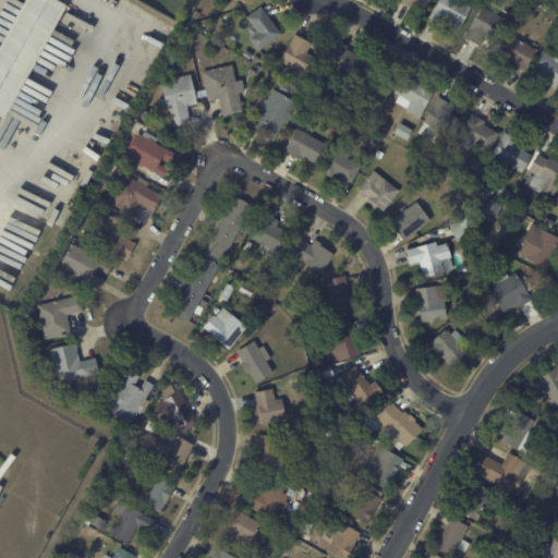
[(0,117),(0,38),(21,0),(55,0),(63,4),(1,118),(0,117)]
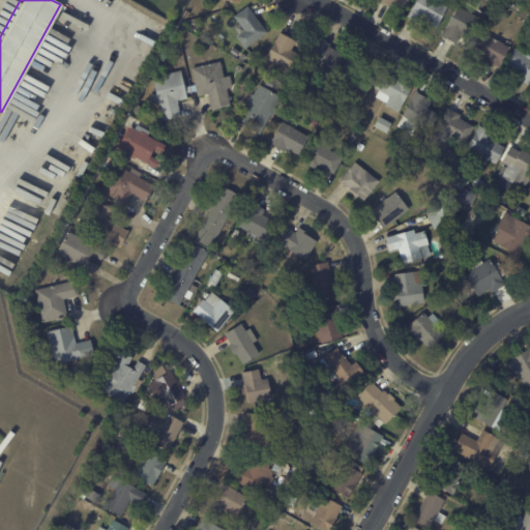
[(418,24),(408,18),(417,0),(432,0),(447,8),(437,28),(422,20),(419,25),(418,24)]
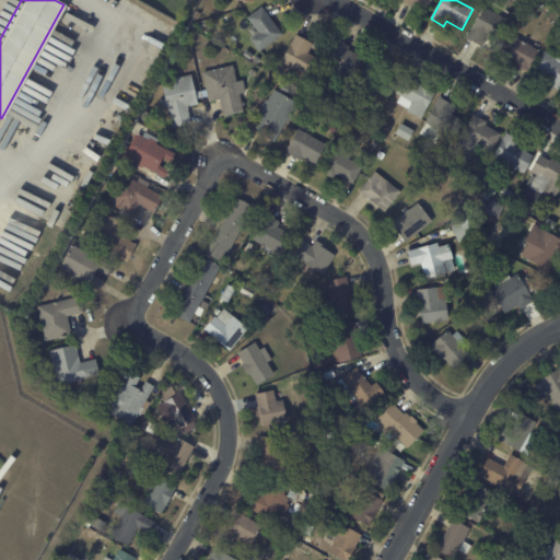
[(263,10),(281,33),(257,51),(248,39),(252,36),(246,28),(252,25),(245,18),(260,6),(263,10)]
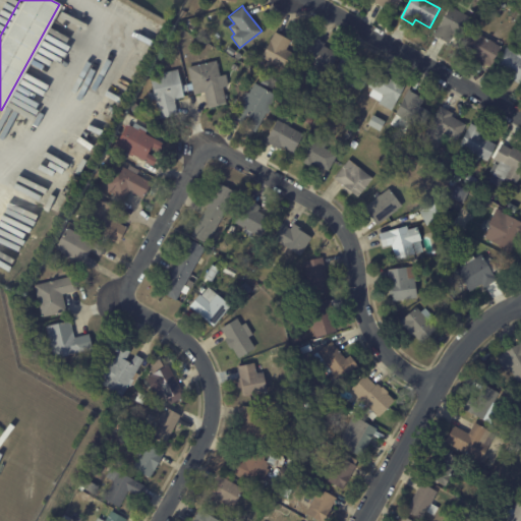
[(456,36),(454,35),(449,44),(435,36),(451,6),(472,18),(460,39),(456,36)]
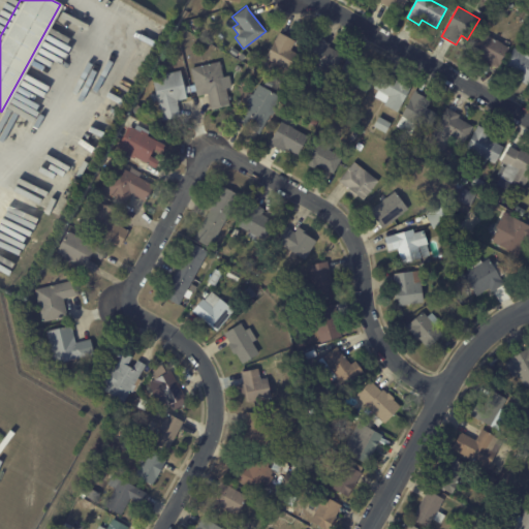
[(184,9),(189,11),(186,18),(181,16),(184,9)]
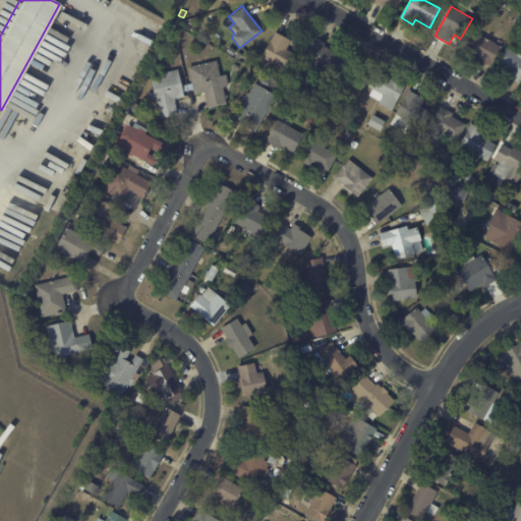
[(277,33),(290,41),(285,49),(295,55),(287,71),(261,57),(274,32),(277,33)]
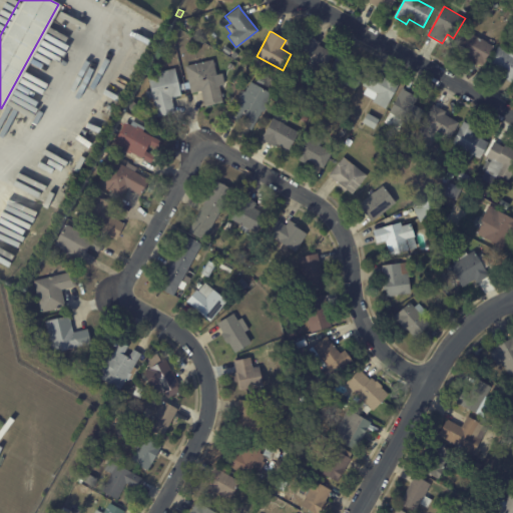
[(484,41),(491,44),(481,65),(456,52),(467,31),(484,41)]
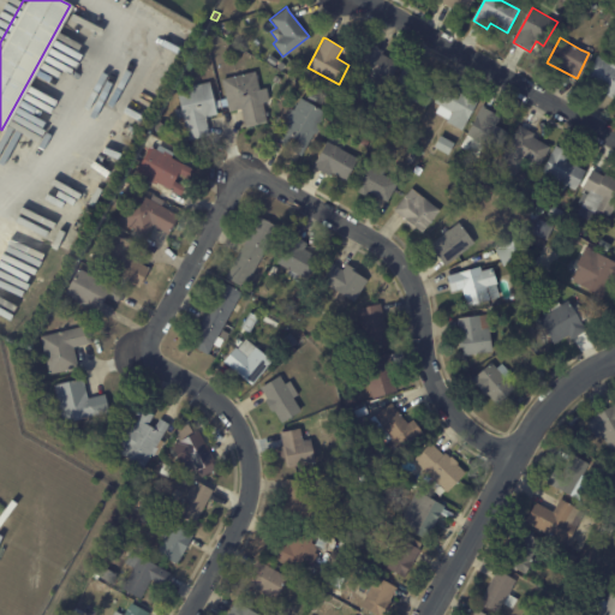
[(371,43),(382,49),(381,53),(398,63),(382,90),(370,84),(374,77),(354,67),(368,42),(371,43)]
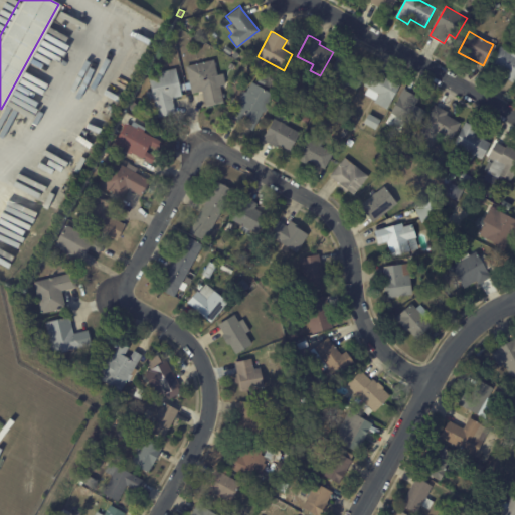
[(229,55),(223,50),(226,46),(233,50),(229,55)]
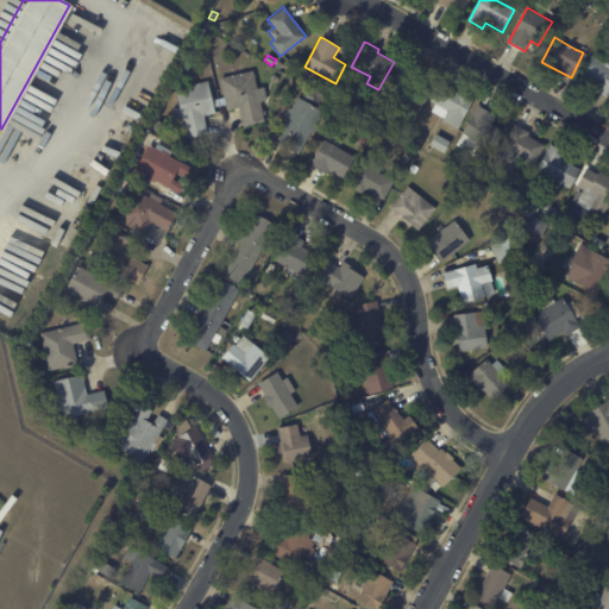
[(595,57),(604,62),(608,55),(608,93),(607,98),(589,87),(592,81),(579,74),(590,55),(595,57)]
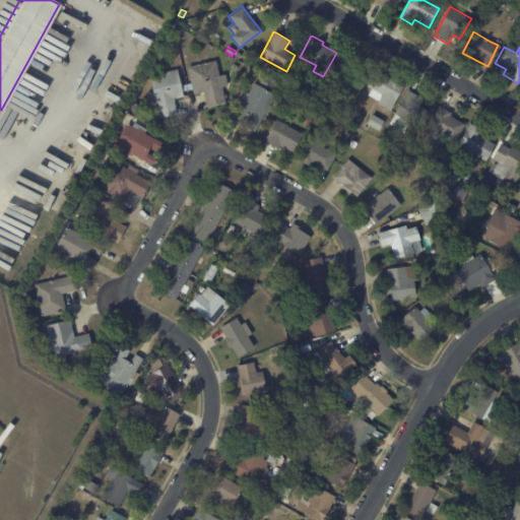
[(237,52),(243,57),(240,61),(234,56),(237,52)]
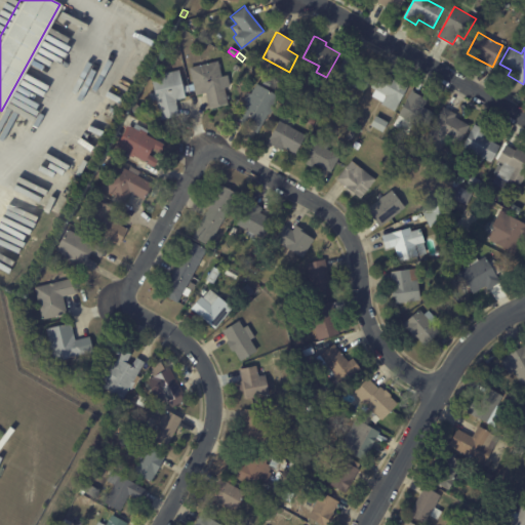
[(348,54),(359,61),(356,66),(371,75),(362,91),(334,75),(346,53),(348,54)]
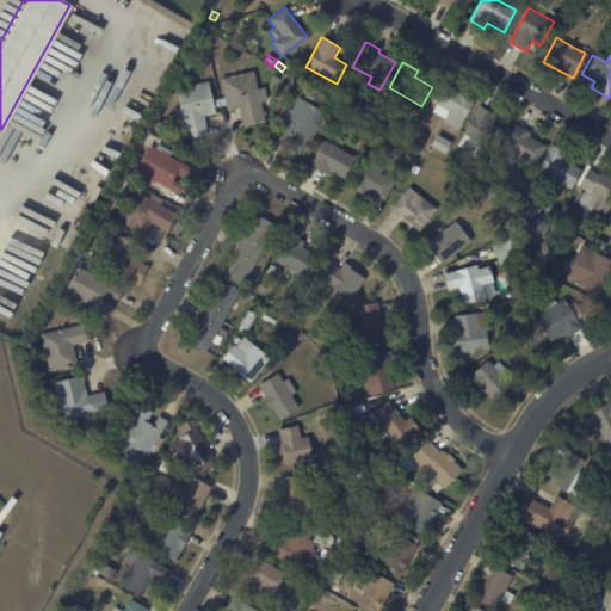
[(247,123),(242,124),(239,107),(228,111),(220,79),(252,71),(264,119),(247,123)]
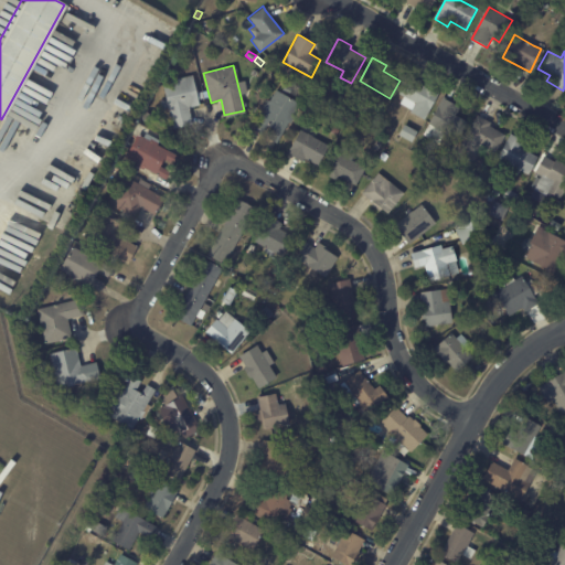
[(281,65),(287,67),(284,74),(278,71),(281,65)]
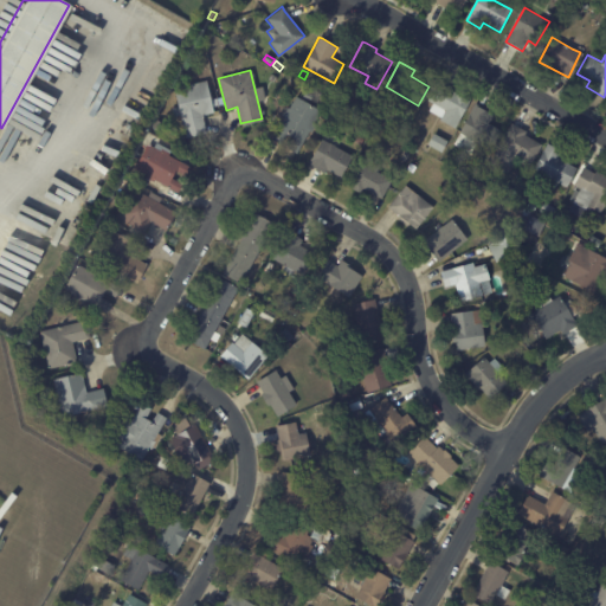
[(212,113),(204,114),(207,134),(186,137),(181,115),(174,116),(173,108),(178,107),(174,86),(207,81),(214,111),(212,113)]
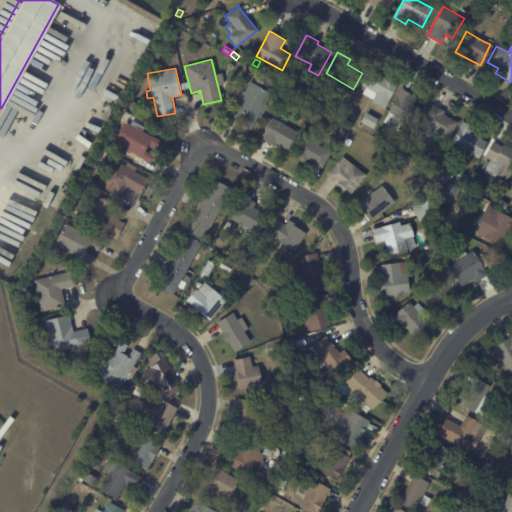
[(373,72),(397,86),(384,108),(372,101),(373,99),(363,93),(366,88),(361,85),(370,70),(373,72)]
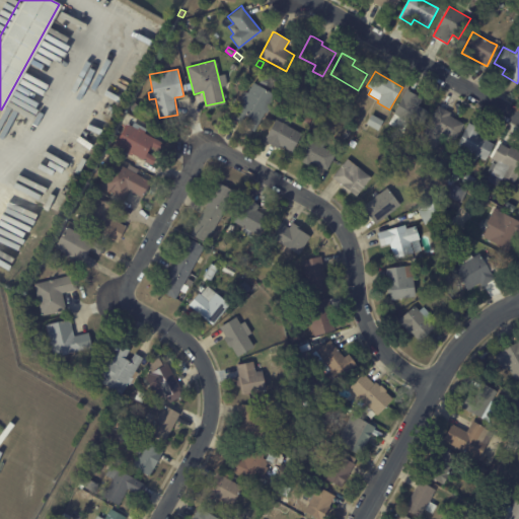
[(253,132),(245,127),(249,119),(244,116),(239,124),(231,120),(241,101),(239,100),(244,92),(246,92),(252,82),(256,85),(260,80),(267,84),(264,89),(275,95),(269,105),(270,106),(266,114),(265,113),(253,132)]
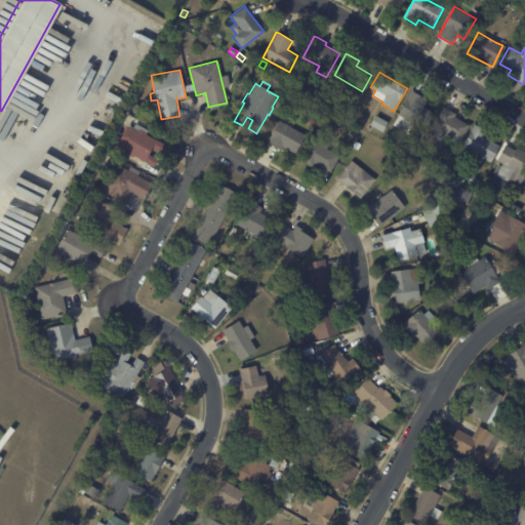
[(413,90),(428,97),(422,108),(434,113),(426,128),(412,121),(407,131),(400,127),(404,118),(399,115),(411,89),(413,90)]
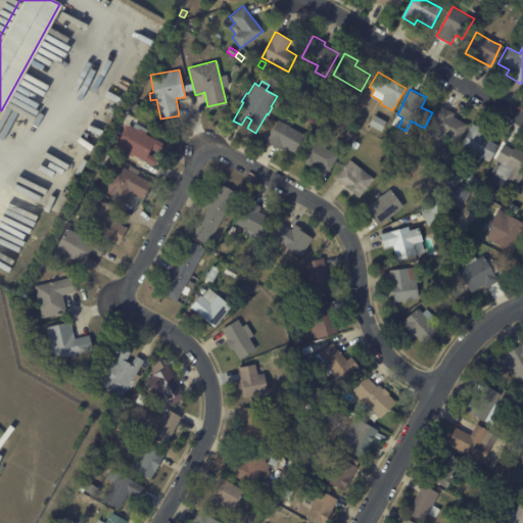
[(331,92),(335,95),(330,104),(326,101),(331,92)]
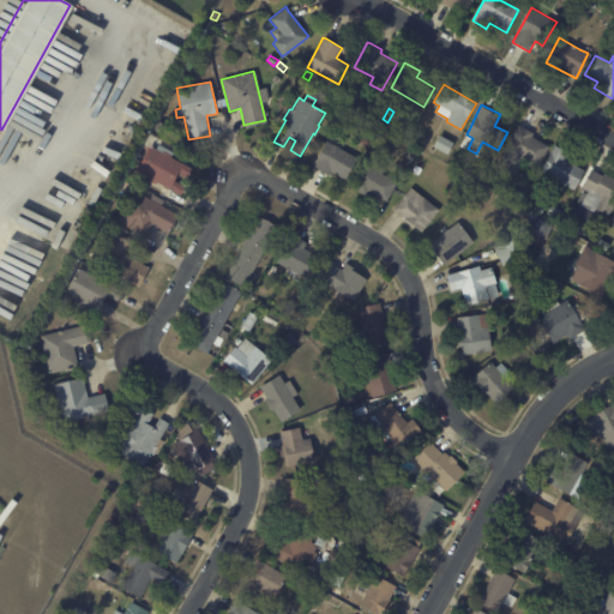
[(522,127),(533,133),(531,137),(548,146),(535,170),(523,163),(527,157),(523,156),(512,174),(495,164),(518,125),(522,127)]
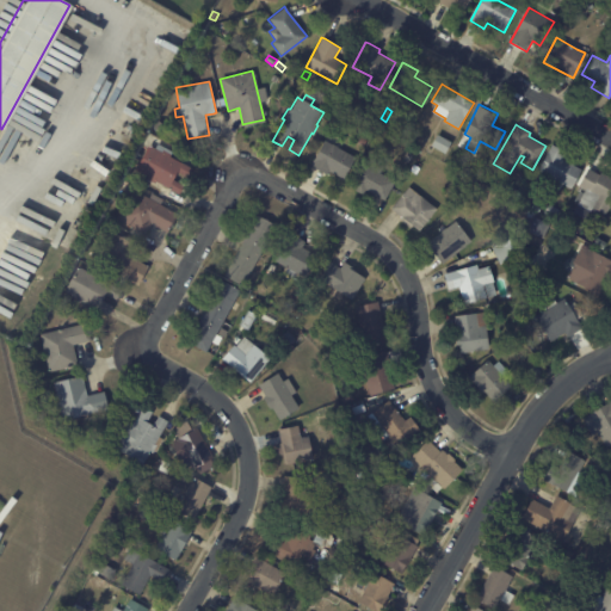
[(437,135),(450,142),(444,154),(430,146),(436,134),(437,135)]
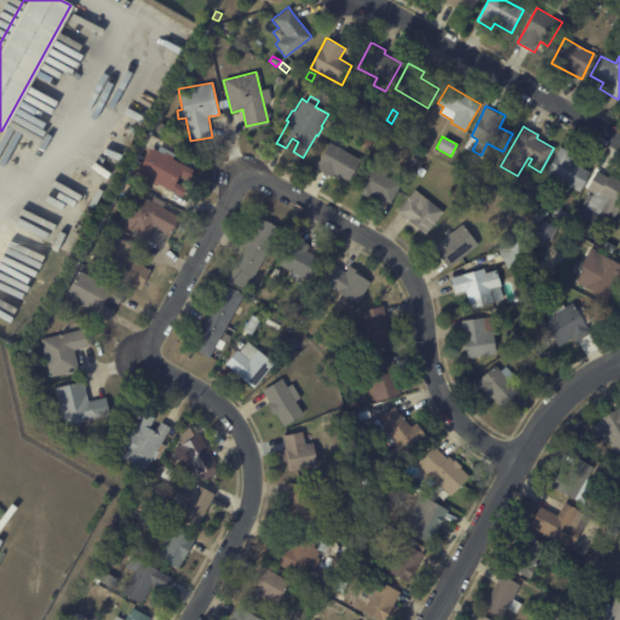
[(362,141),(365,137),(372,141),(369,147),(361,142),(362,141)]
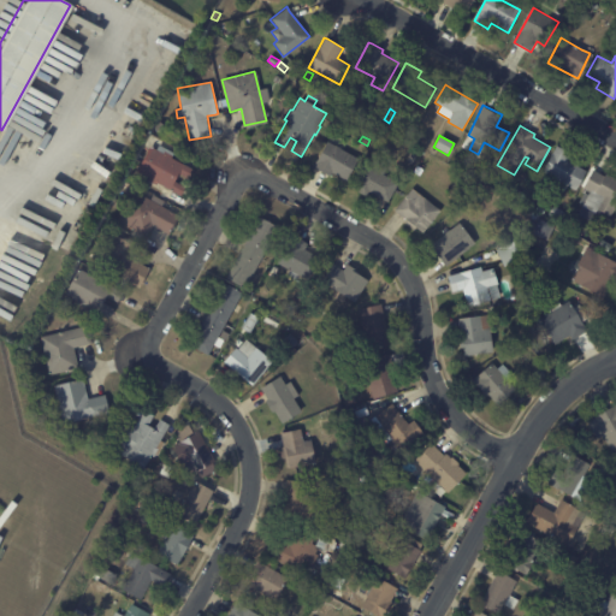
[(329,143),(333,146),(335,144),(339,148),(339,149),(356,159),(345,179),(333,172),(332,175),(330,175),(329,176),(312,166),(326,141),(329,143)]
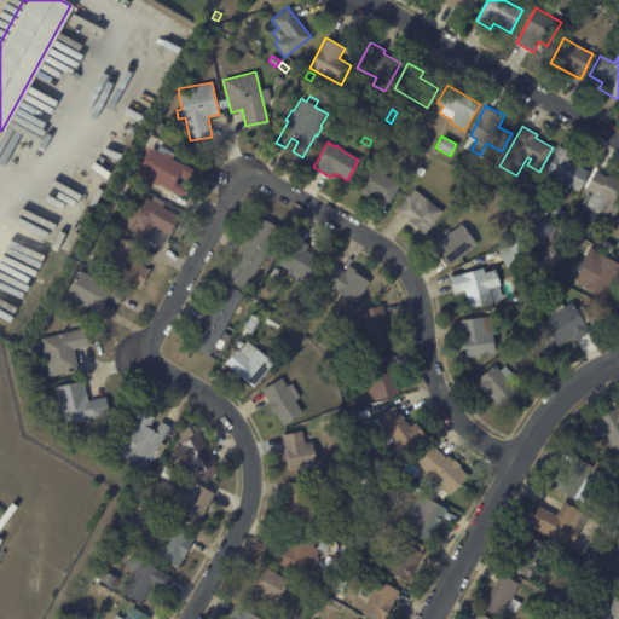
[(173,156),(171,158),(189,168),(185,177),(178,173),(174,181),(184,187),(180,196),(157,184),(156,185),(134,174),(149,146),(156,150),(158,145),(174,154),(173,156)]
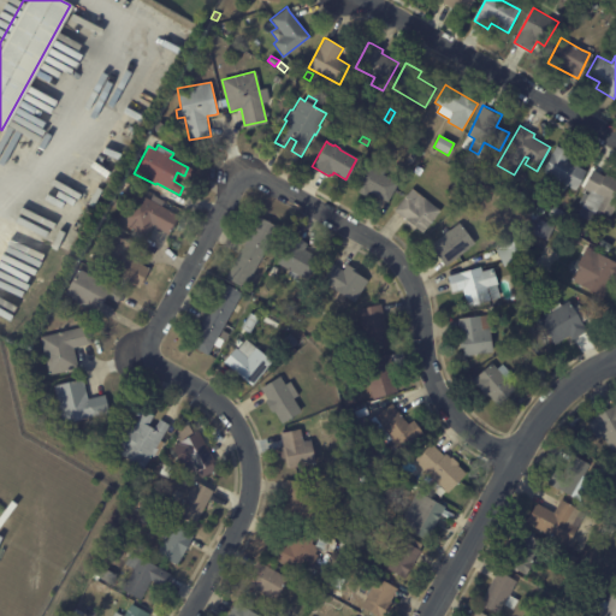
[(560,148),(570,154),(567,160),(586,171),(574,190),(567,185),(563,191),(550,184),(552,178),(540,171),(556,146),(560,148)]
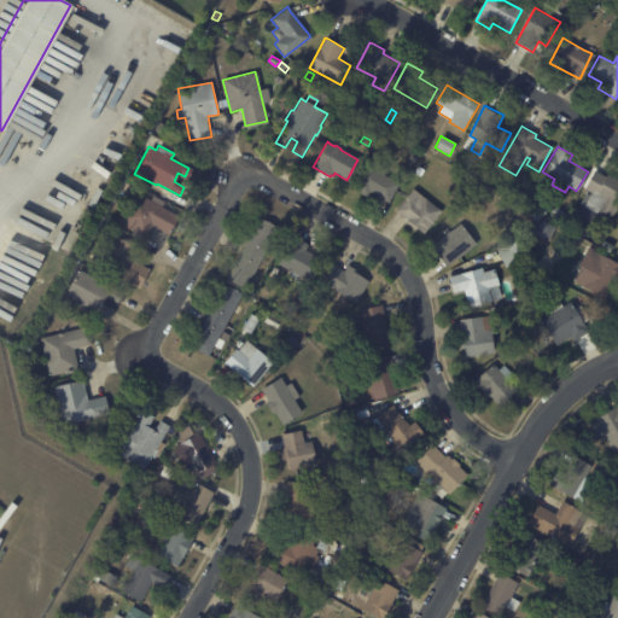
[(388,202),(369,191),(366,197),(353,188),(366,165),(373,169),(377,162),(388,168),(383,175),(398,184),(388,202)]
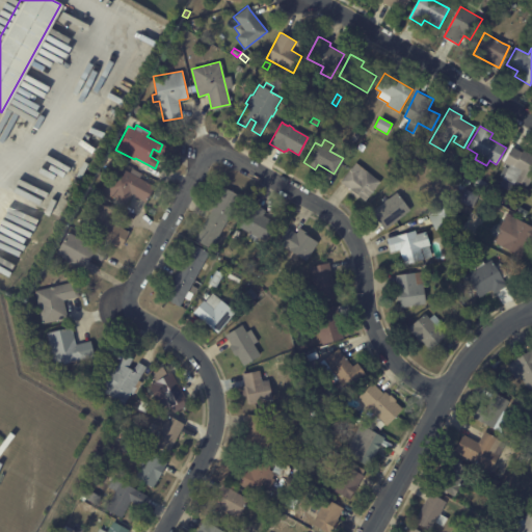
[(356,148),(360,142),(367,147),(364,152),(356,148)]
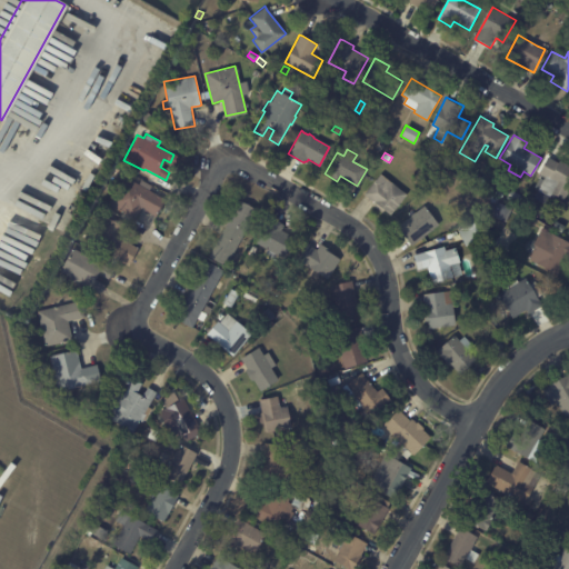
[(549,157),(559,162),(560,159),(568,163),(568,190),(563,200),(552,193),(551,196),(539,189),(546,177),(539,173),(548,157),(549,157)]
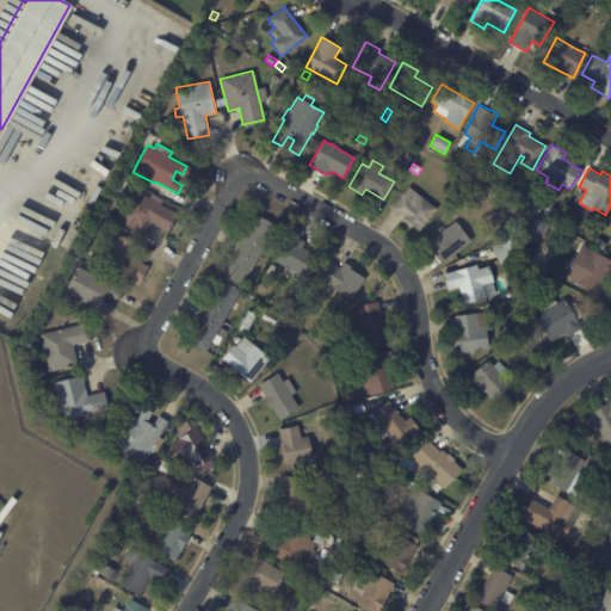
[(159,204),(177,214),(166,232),(150,222),(141,239),(109,221),(128,187),(148,198),(150,193),(162,199),(159,204)]
